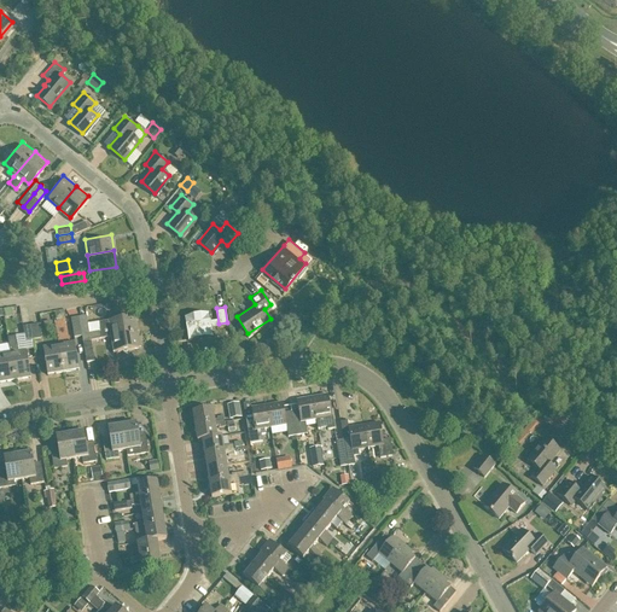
[(213,333),(209,309),(185,313),(188,337),(213,333)]
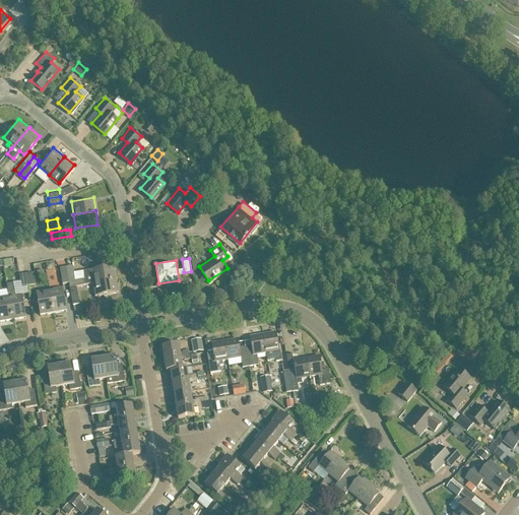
[(83,274),(74,276),(72,263),(66,264),(68,280),(69,284),(92,280),(92,279),(116,276),(114,263),(82,268),(83,274)]
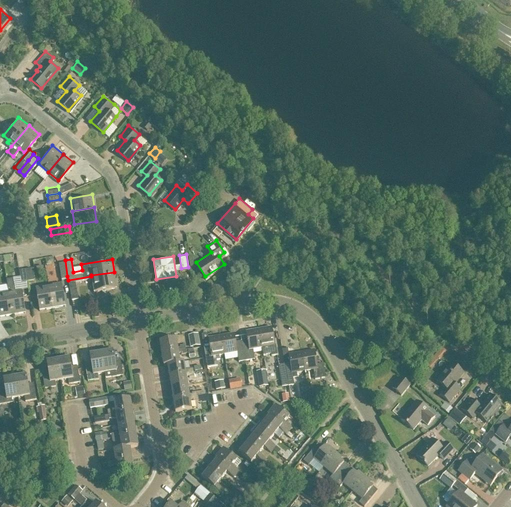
[(67,276),(65,260),(58,261),(60,277),(67,276)]
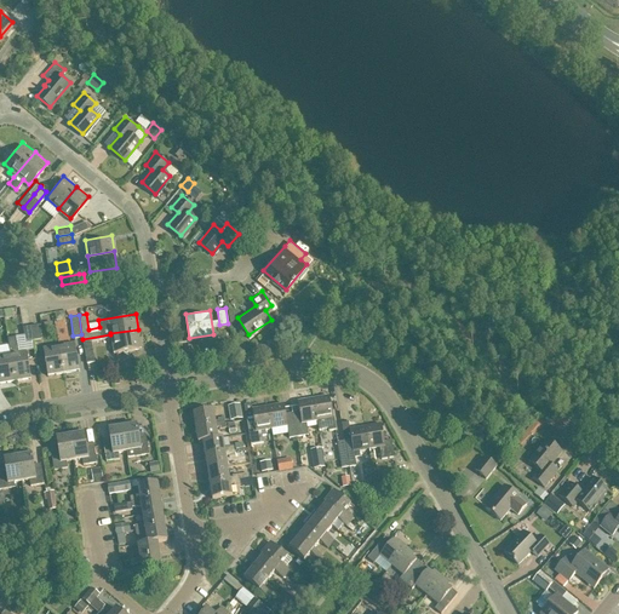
[(29,322),(32,337),(40,334),(38,320),(29,322)]
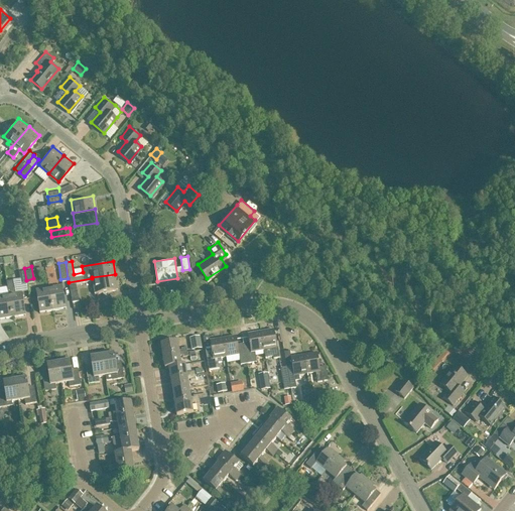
[(117,287),(115,274),(92,277),(92,278),(94,291),(117,287)]
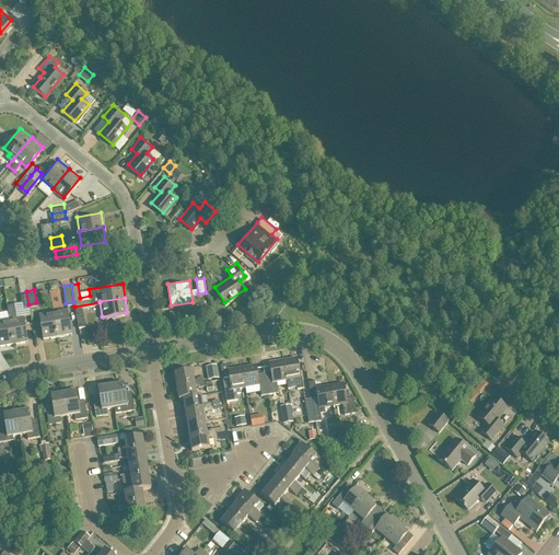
[(12,342),(26,338),(22,313),(15,314),(13,301),(6,302),(8,316),(12,342)]
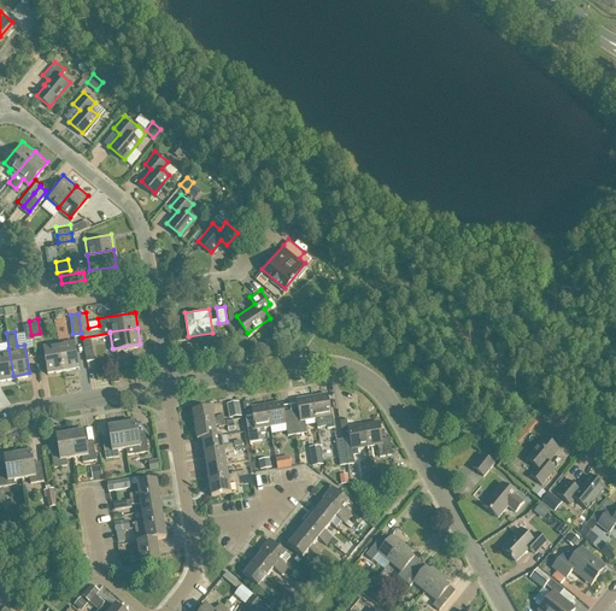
[(62,368),(78,364),(74,338),(64,339),(64,335),(57,336),(57,340),(62,368)]
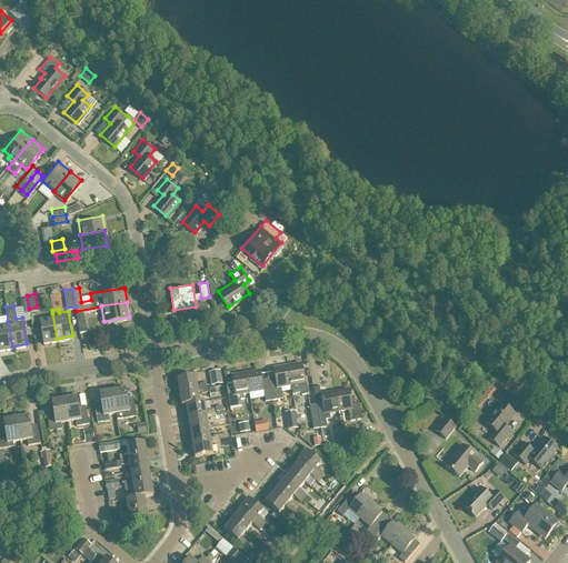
[(42,341),(57,339),(52,313),(39,315),(42,341)]
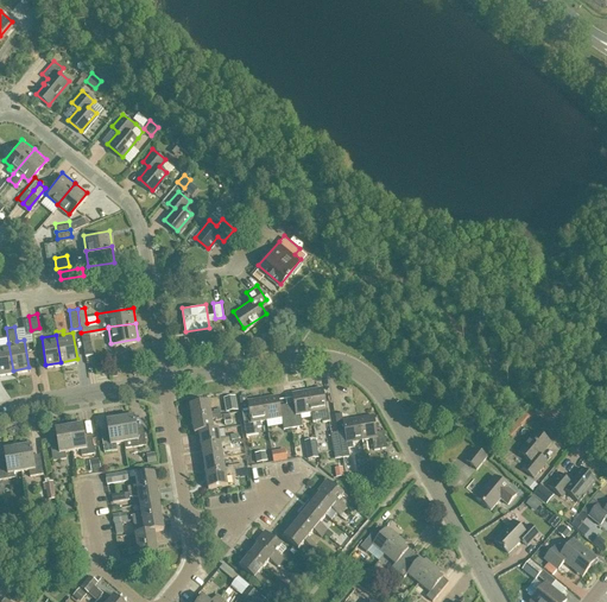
[(83,352),(92,350),(89,336),(81,338),(83,352)]
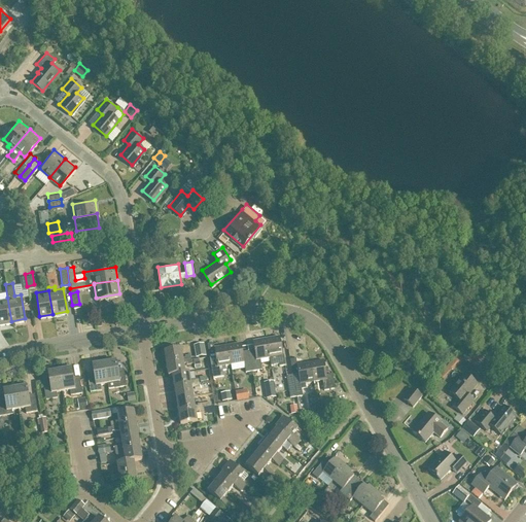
[(0,322),(11,321),(7,298),(0,298),(0,322)]
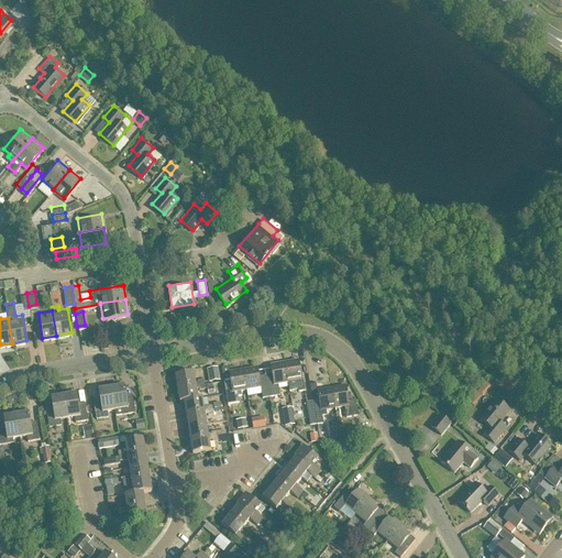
[(285,359),(288,380),(296,378),(297,390),(304,389),(301,376),(298,357),(285,359)]
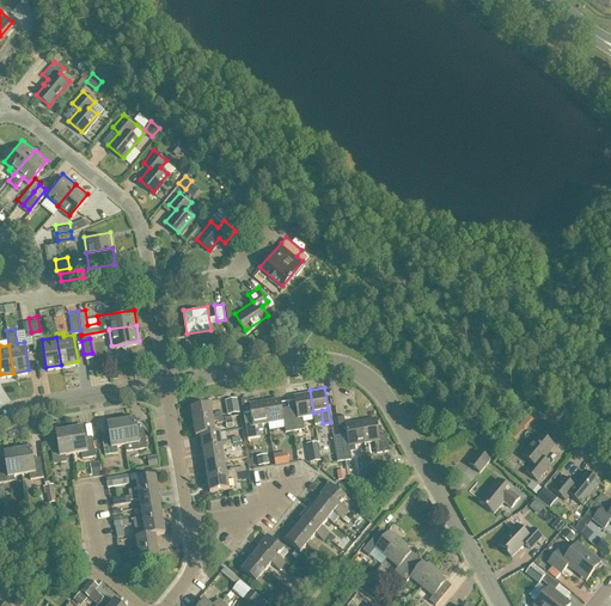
[(301,414),(313,412),(310,390),(294,392),(295,403),(288,404),(292,428),(303,427),(301,414)]
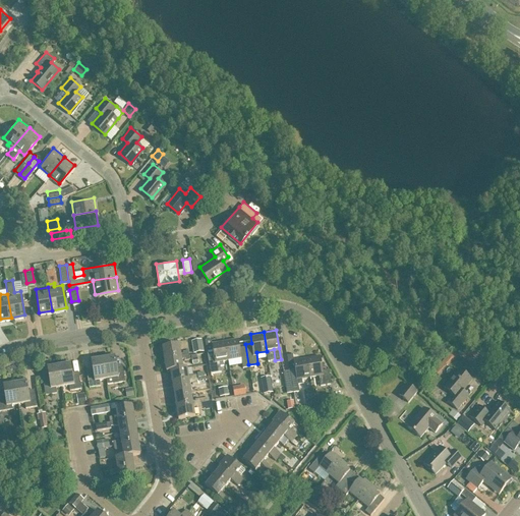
[(237,336),(225,338),(225,339),(228,358),(240,356),(242,365),(248,364),(245,344),(239,345),(237,336)]
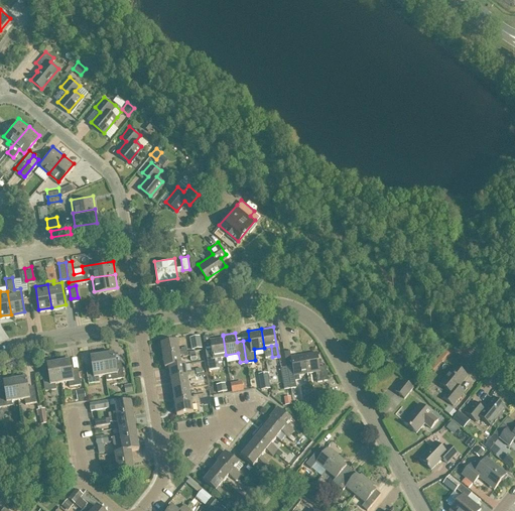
[(201,346),(199,334),(188,335),(190,347),(201,346)]
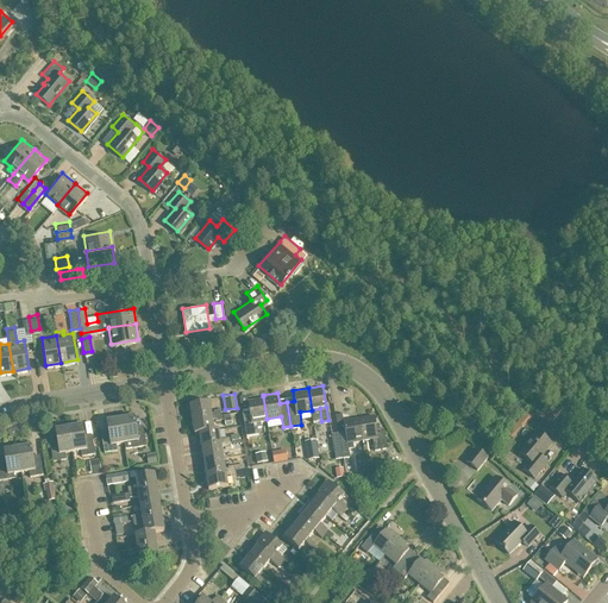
[(267,419),(263,396),(248,399),(249,409),(243,409),(245,421),(246,434),(257,432),(256,426),(261,425),(259,420),(267,419)]
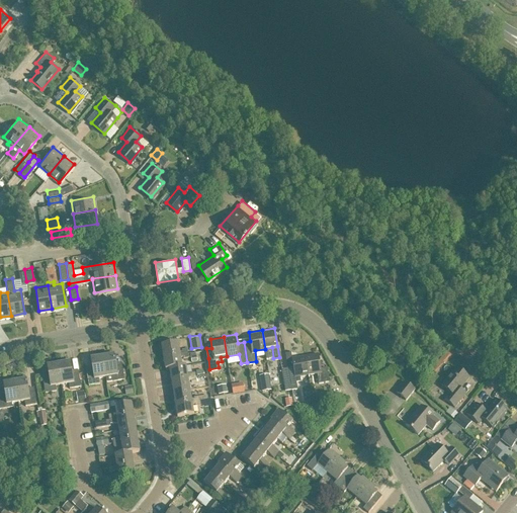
[(163,355),(187,351),(186,346),(179,348),(177,340),(161,342),(163,355)]
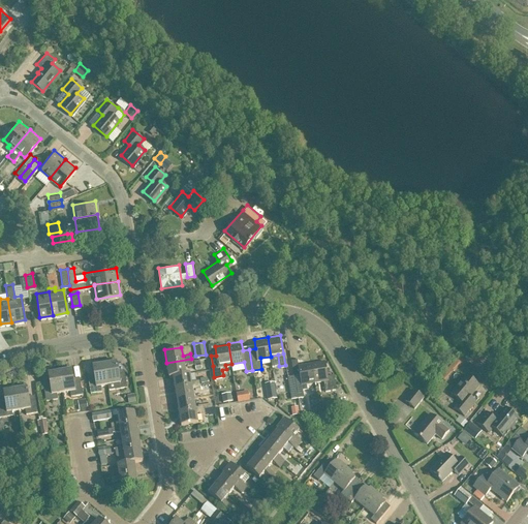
[(445,365),(438,373),(443,377),(458,360),(464,358),(459,352),(446,366),(445,365)]
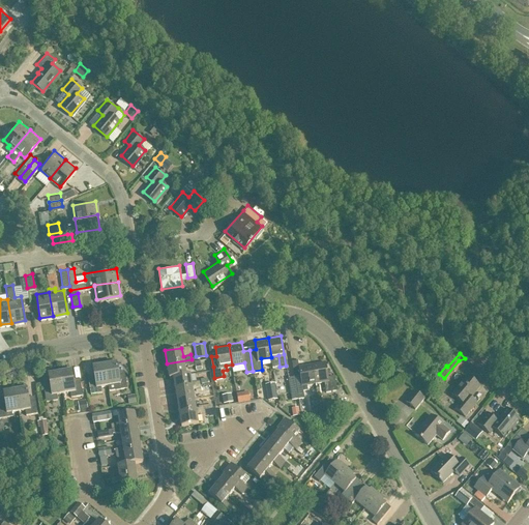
[(118,373),(116,358),(107,360),(107,362),(104,362),(108,383),(109,389),(127,386),(124,372),(118,373)]
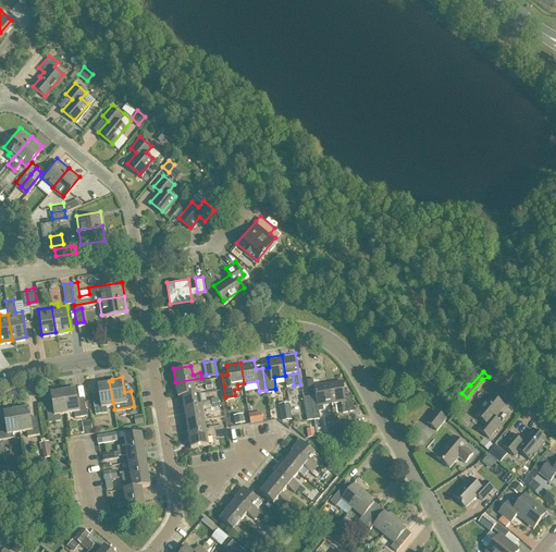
[(195,392),(194,383),(202,382),(201,378),(175,382),(177,394),(180,394),(195,392)]
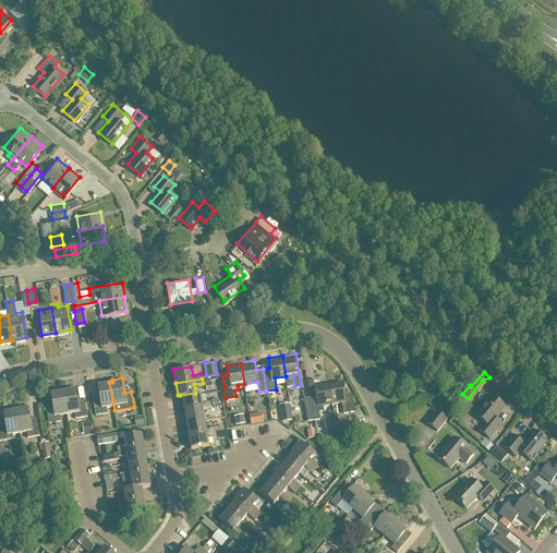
[(342,379),(328,382),(331,401),(340,400),(342,411),(353,409),(351,394),(346,395),(342,379)]
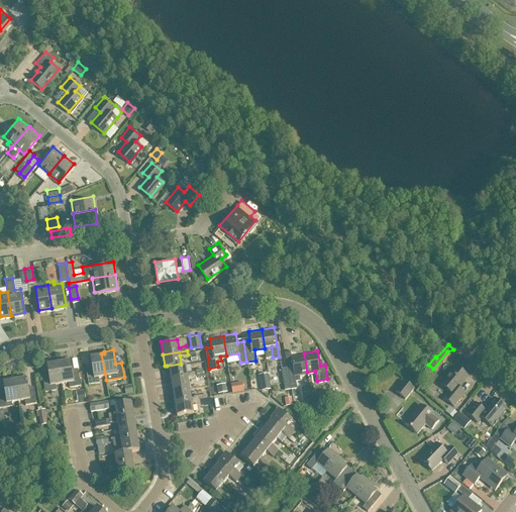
[(105,374),(101,353),(99,353),(99,351),(90,353),(92,367),(86,368),(88,383),(99,381),(99,375),(105,374)]
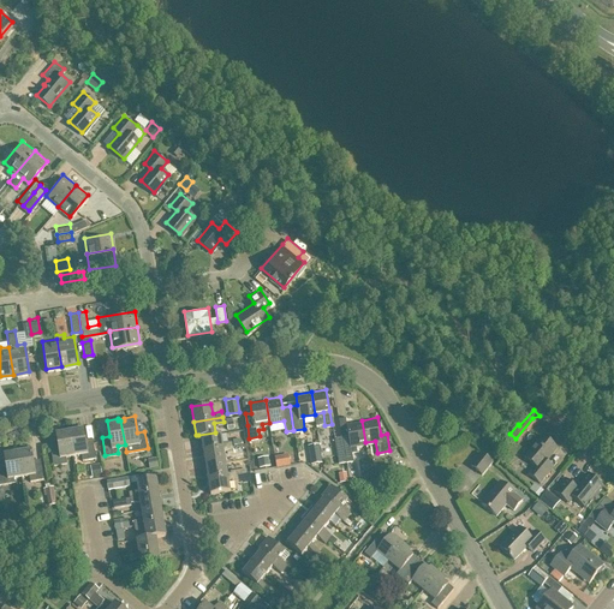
[(347,434),(340,435),(345,460),(352,459),(351,451),(356,449),(356,445),(365,442),(362,421),(346,423),(347,434)]
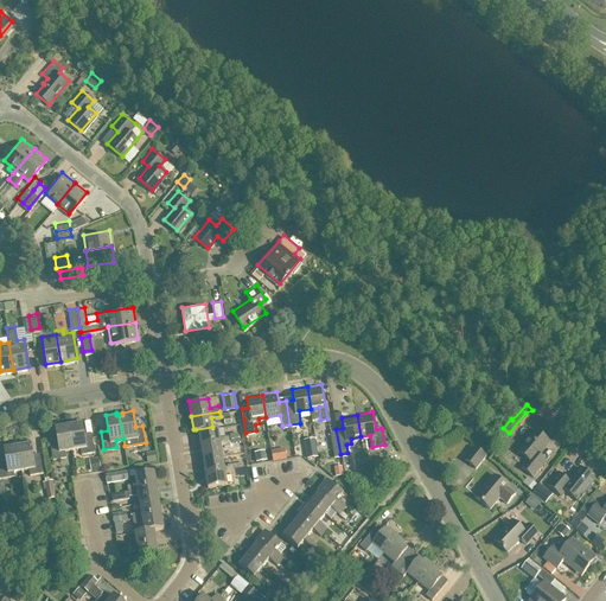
[(81,453),(94,451),(91,434),(84,435),(82,419),(71,421),(71,423),(69,423),(72,447),(80,446),(81,453)]
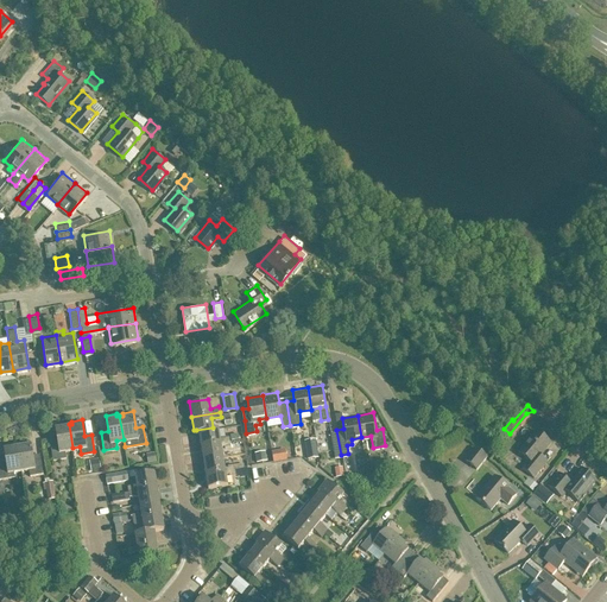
[(73,448),(69,424),(65,425),(65,423),(55,424),(57,439),(50,441),(52,457),(65,456),(64,450),(73,448)]
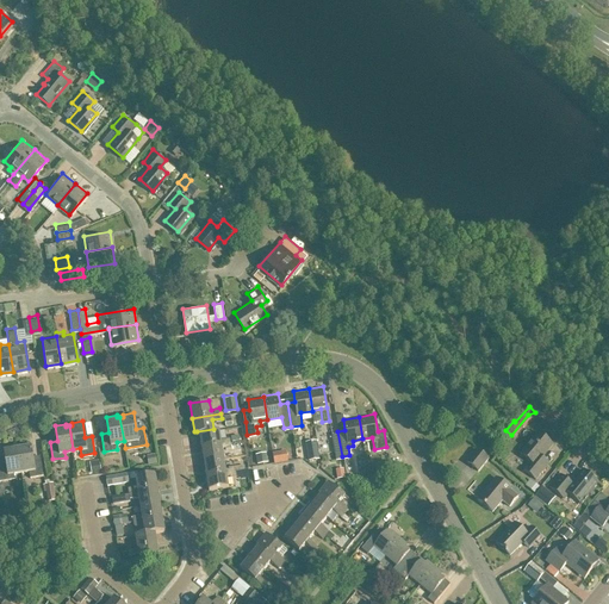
[(213,429),(199,431),(200,446),(230,441),(229,435),(219,437),(218,428),(213,429)]
